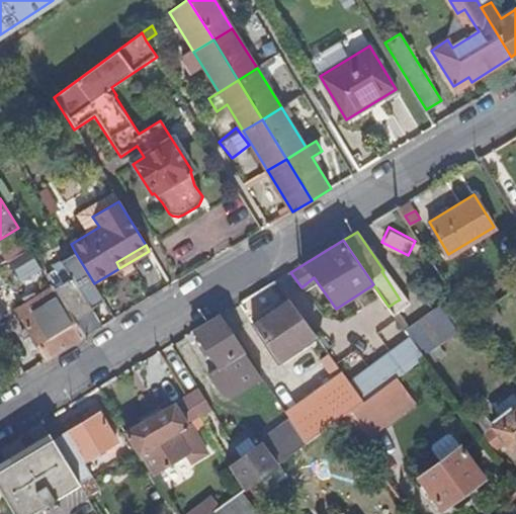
[(9,262),(21,280),(43,267),(31,249),(9,262)]
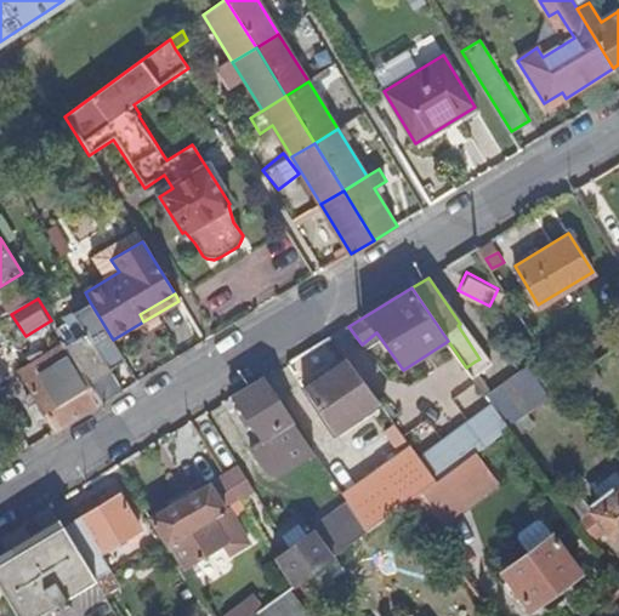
[(86,331),(66,343),(103,403),(123,391),(111,370),(126,361),(113,340),(90,302),(73,312),(86,331)]
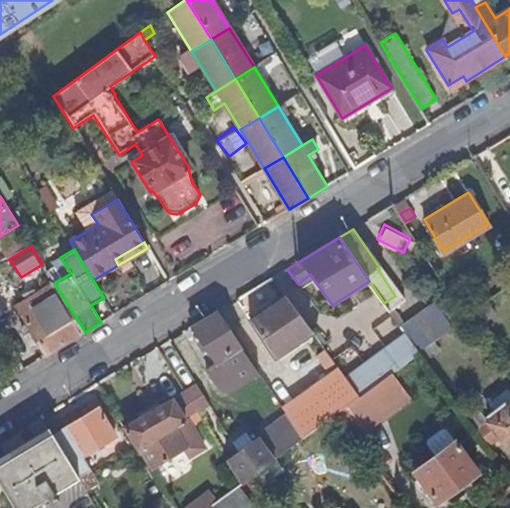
[(37,340),(46,355),(85,332),(54,283),(17,306),(28,325),(24,328),(23,329),(23,331),(31,344),(37,340)]
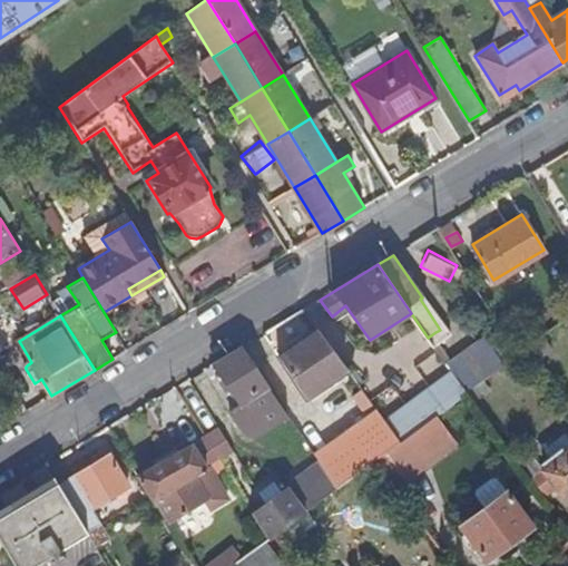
[(325,340),(319,330),(277,358),(306,399),(348,371),(336,355),(325,340)]
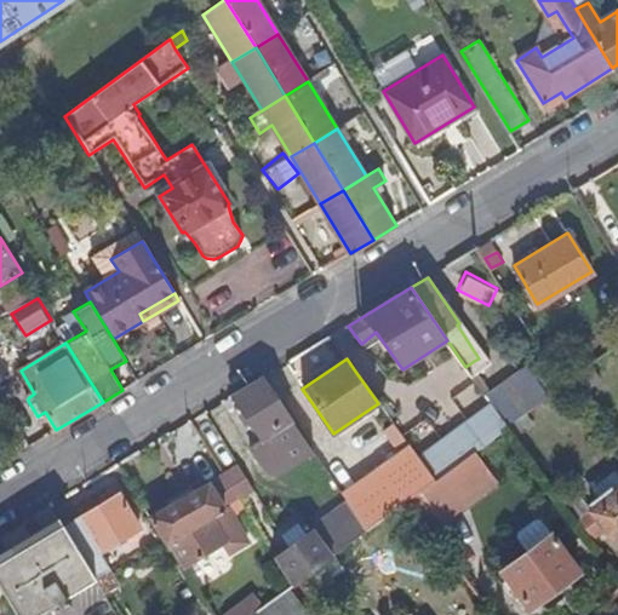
[(474,361),(465,367),(487,400),(496,394),(474,361)]
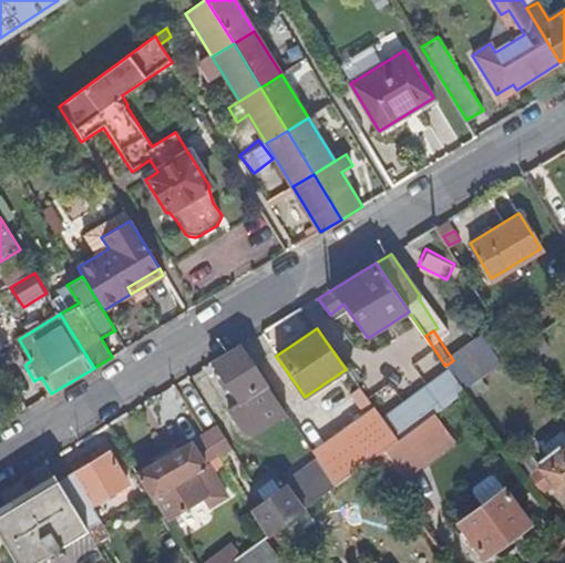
[(451,374),(462,390),(499,365),(481,340),(453,360),(445,366),(451,374)]
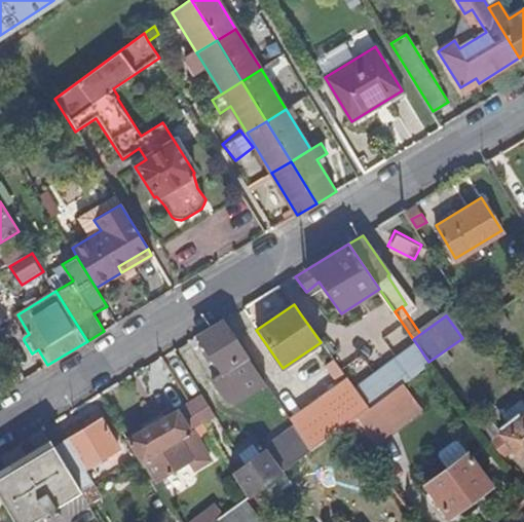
[(223,320),(197,335),(221,371),(223,371),(241,400),(265,384),(223,320)]
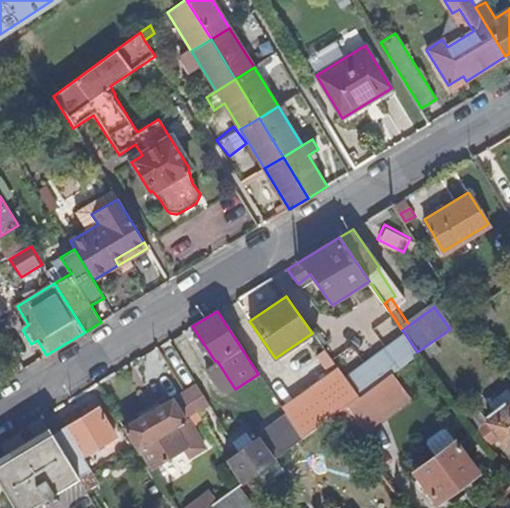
[(390,374),(418,353),(417,352),(407,337),(345,381),(357,398),(390,374)]
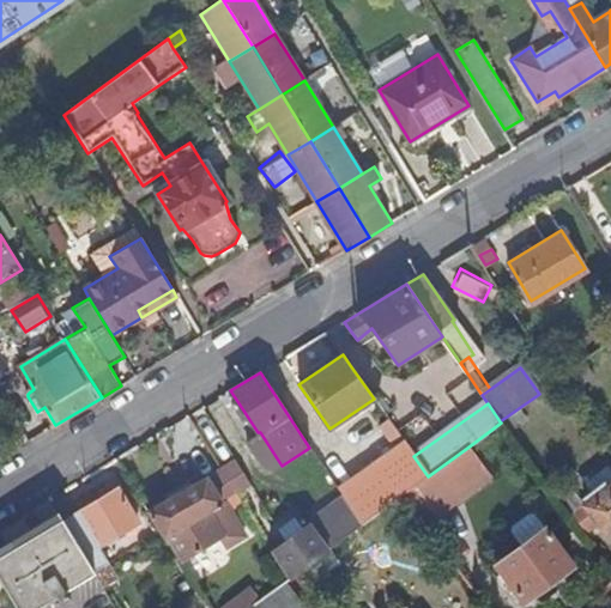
[(246,441),(268,474),(282,466),(260,432),(258,432),(246,441)]
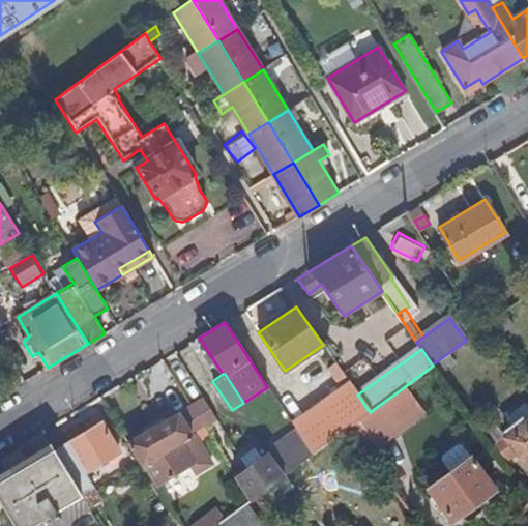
[(312,456),(346,430),(357,421),(370,412),(357,395),(352,387),(294,430),(297,434),(312,456)]
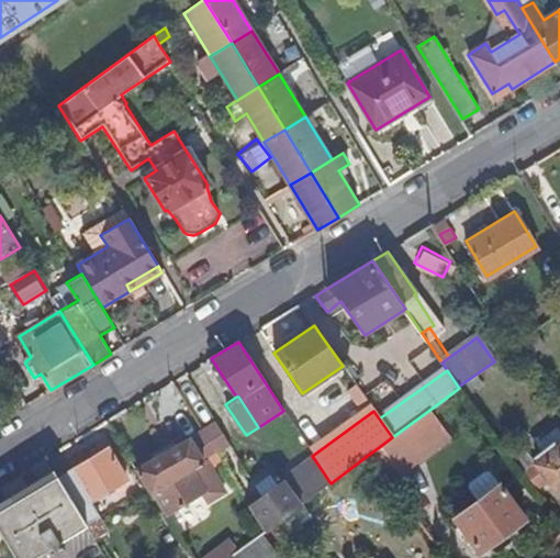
[(392,437),(379,447),(401,475),(449,438),(428,411),(392,437)]
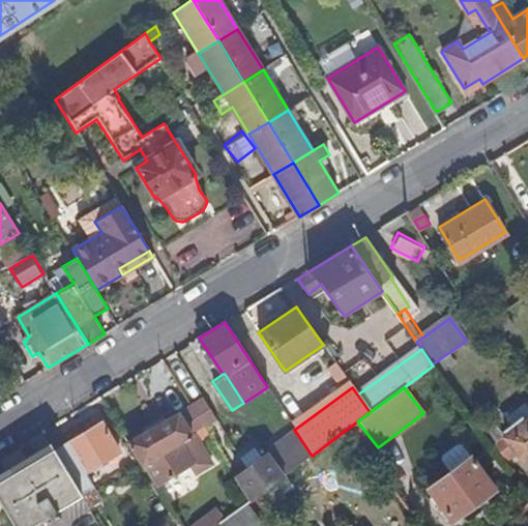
[(191,405),(178,412),(192,435),(204,428),(191,405)]
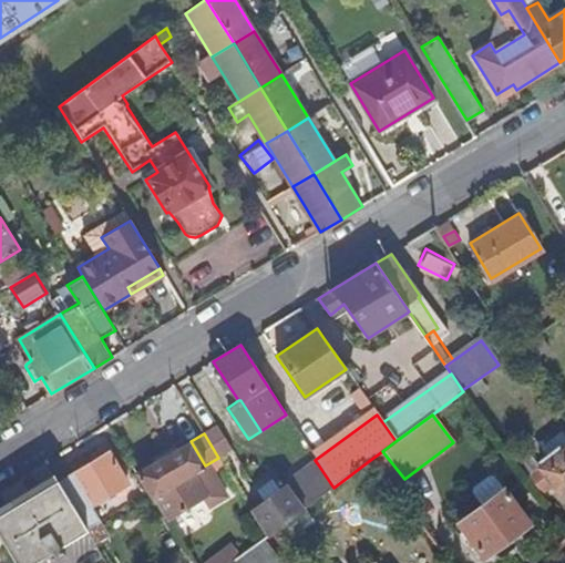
[(191,441),(137,473),(166,521),(206,497),(193,473),(205,466),(191,441)]
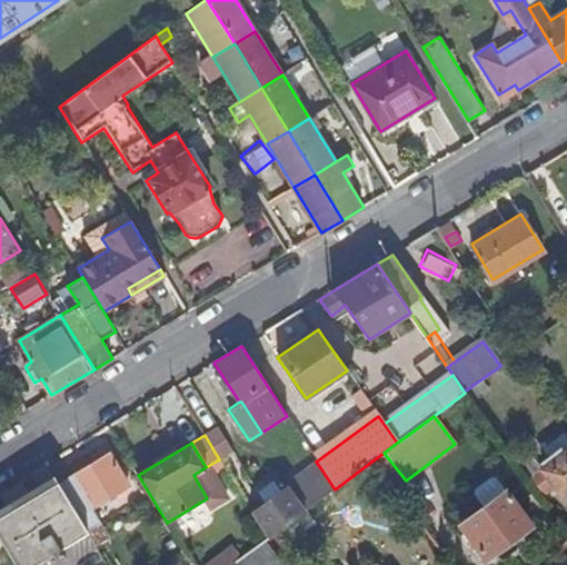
[(566,449),(550,463),(547,458),(540,463),(545,467),(531,477),(548,501),(559,492),(561,494),(566,489),(566,449)]
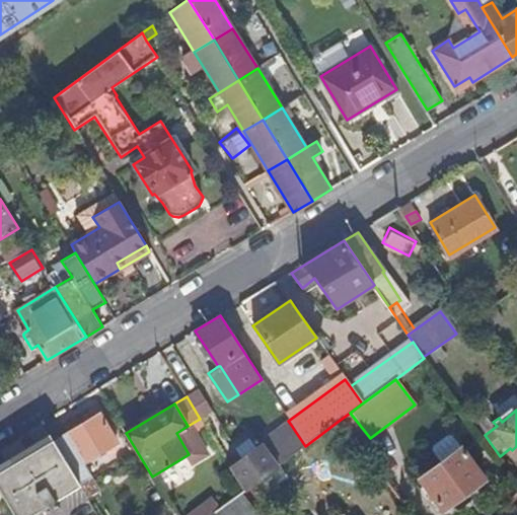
[(100,415),(55,442),(80,485),(92,476),(84,462),(118,443),(100,415)]
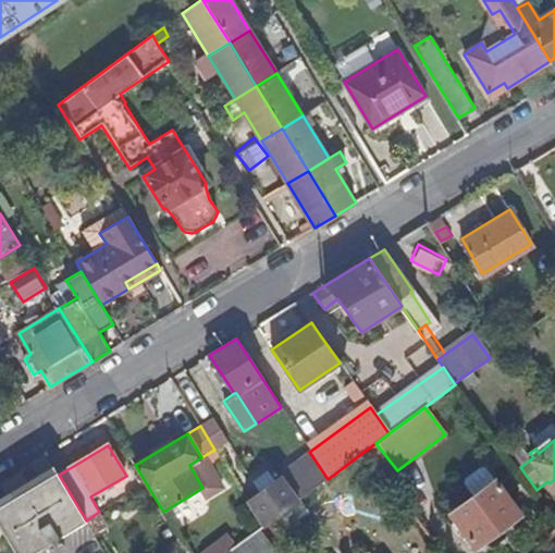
[(298,501),(328,479),(312,456),(279,480),(281,483),(276,487),(261,498),(249,506),(262,527),(271,520),(298,501)]
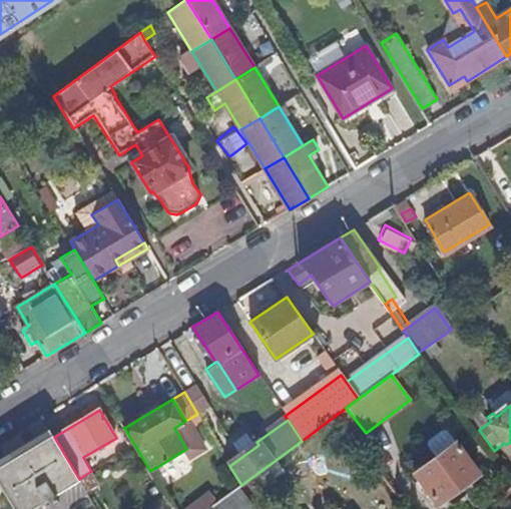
[(0,466),(7,462),(53,435),(49,428),(0,458),(0,466)]
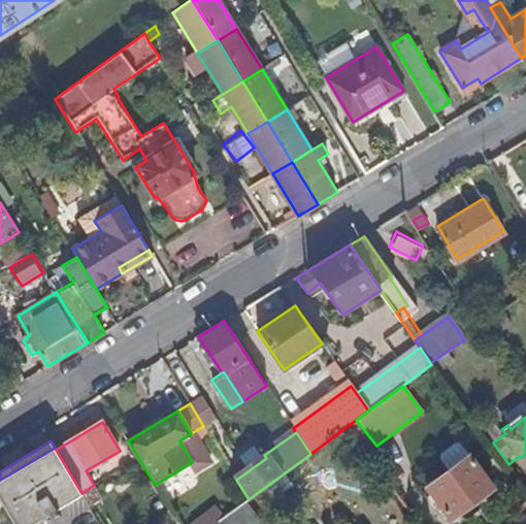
[(437,460),(446,471),(468,455),(459,443),(454,443),(440,453),(439,458),(437,460)]
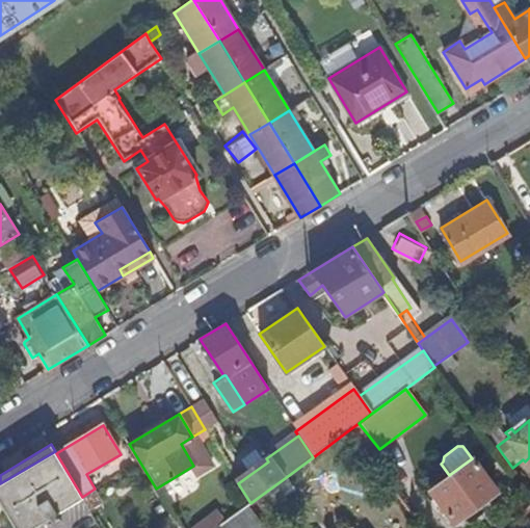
[(249,475),(264,465),(254,450),(240,460),(249,475)]
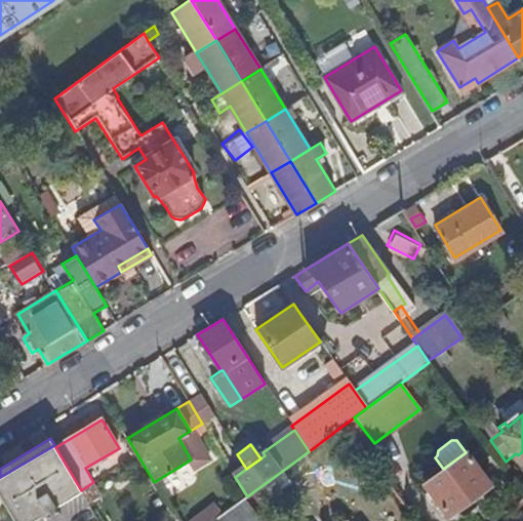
[(7,473),(35,520),(37,519),(46,513),(50,520),(53,520),(63,516),(57,507),(82,491),(81,490),(55,447),(54,445),(7,473)]
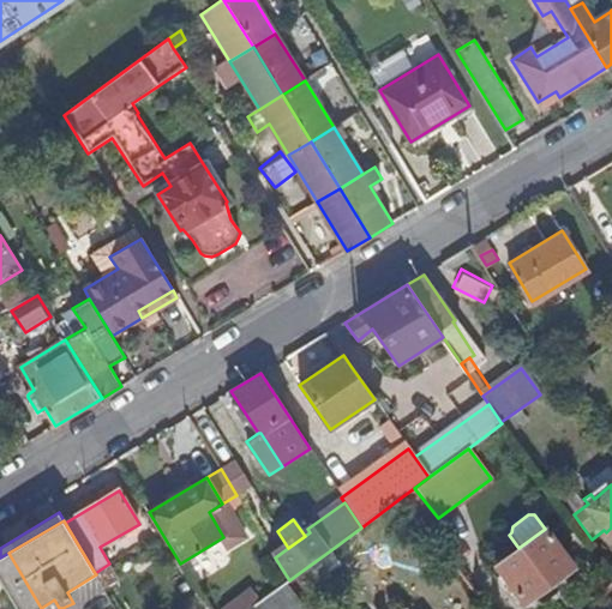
[(545,529),(519,548),(496,566),(525,603),(573,567),(545,529)]
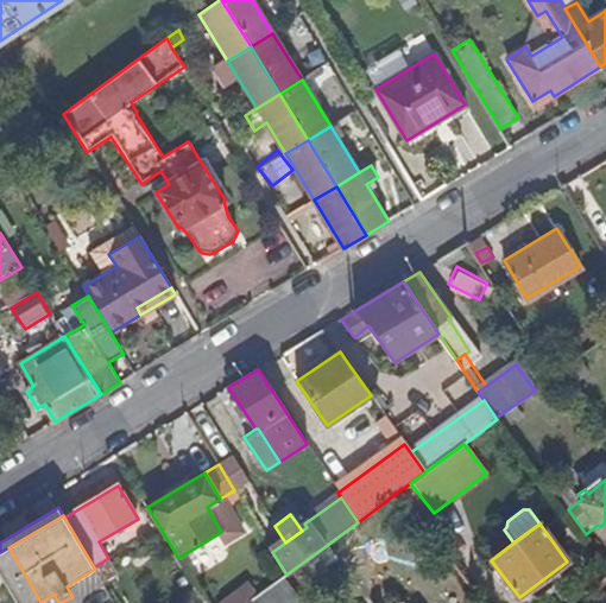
[(336,562),(326,546),(296,567),(313,590),(330,577),(326,570),(336,562)]
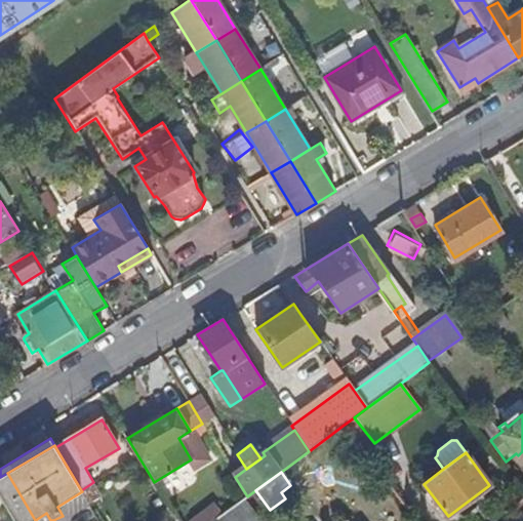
[(0,495),(14,520),(33,520),(35,520),(7,473),(0,477),(0,495)]
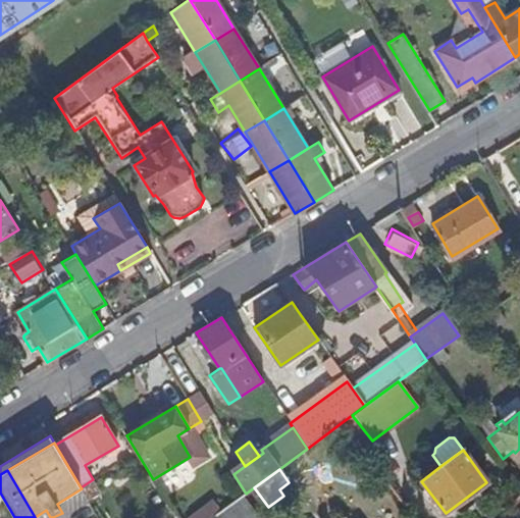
[(215,516),(216,517),(255,517),(240,498),(219,514),(215,516)]
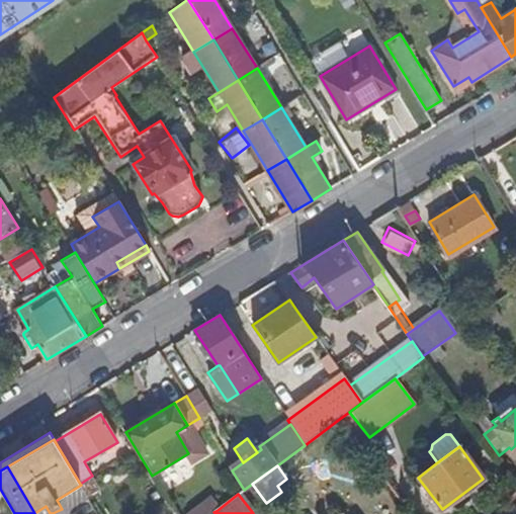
[(209,513),(210,513),(213,512),(218,510),(209,500),(203,505),(209,513)]
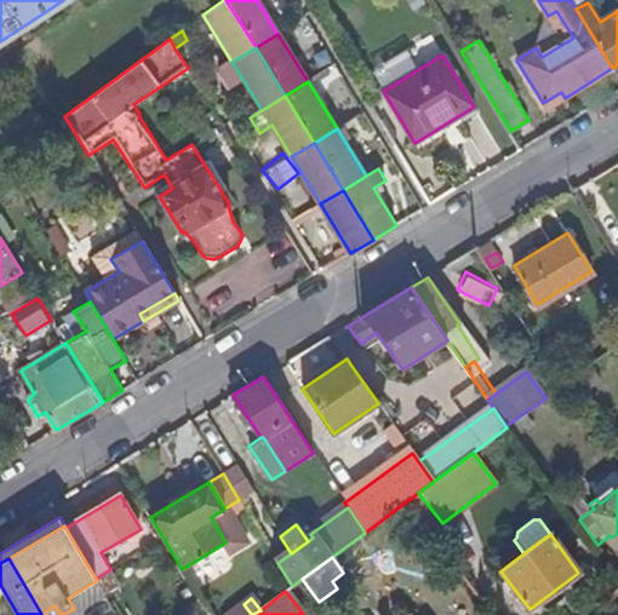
[(251,614),(244,604),(228,614),(251,614)]
